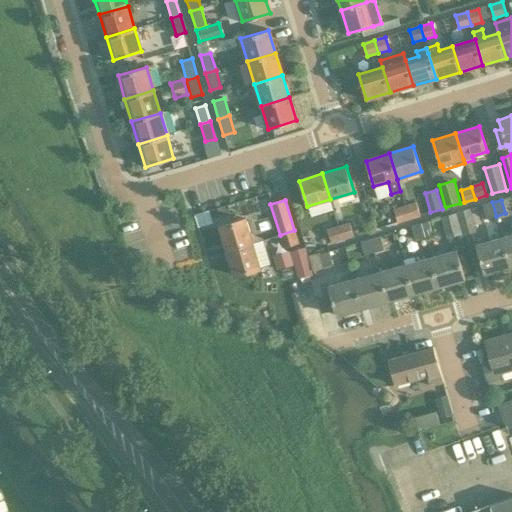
[(496,216),(492,202),(482,205),(486,219),(496,216)]
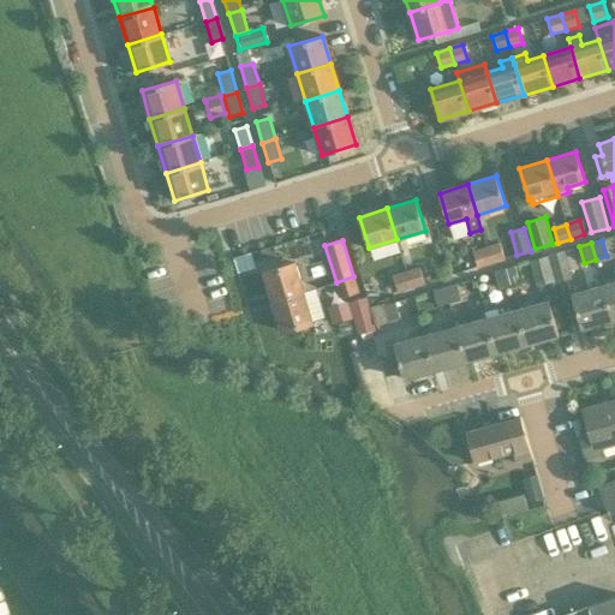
[(487,249),(491,263),(503,260),(500,245),(487,249)]
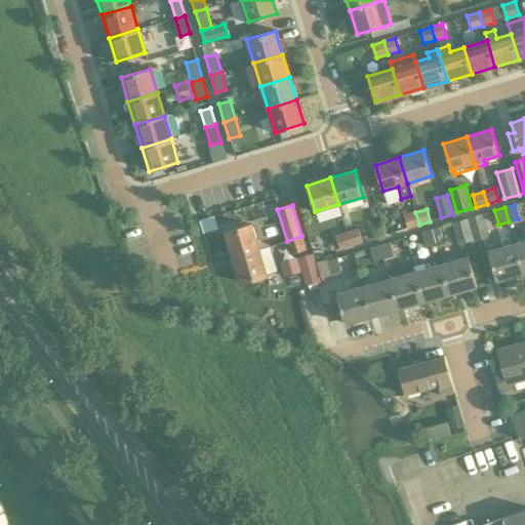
[(407,228),(419,225),(415,212),(404,215),(407,228)]
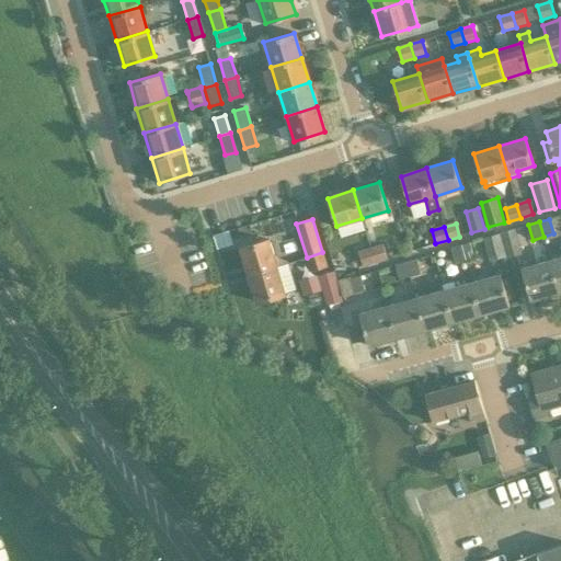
[(508,258),(522,254),(514,229),(502,232),(508,258)]
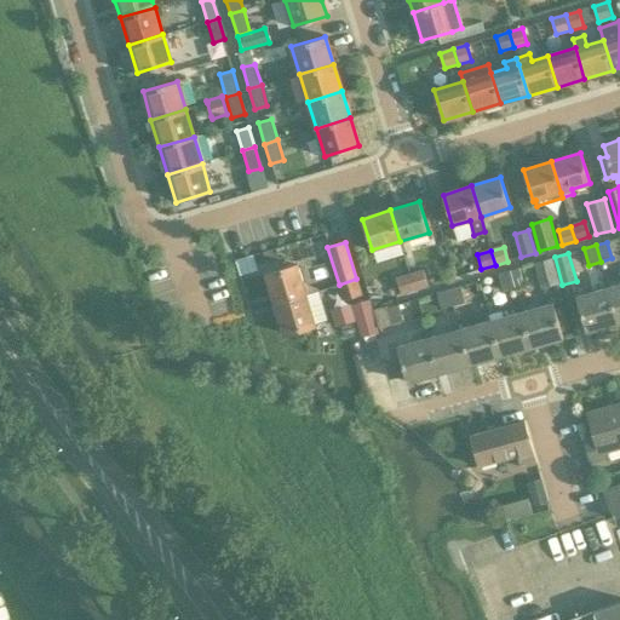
[(541,288),(558,283),(551,258),(534,263),(541,288)]
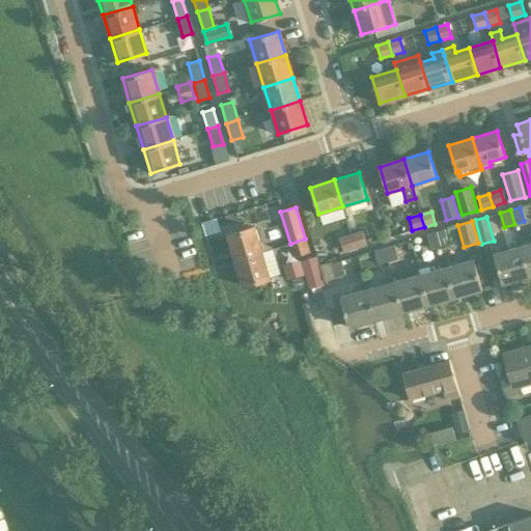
[(234,260),(261,252),(254,227),(227,235),(234,260)]
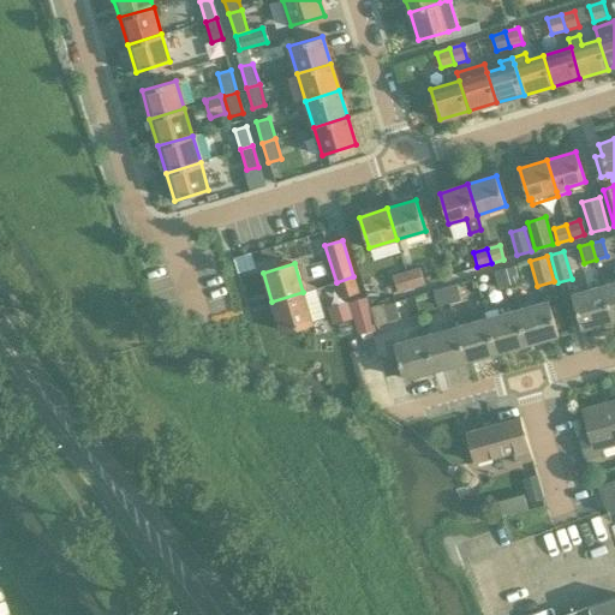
[(517,266),(505,269),(509,284),(520,281),(517,266)]
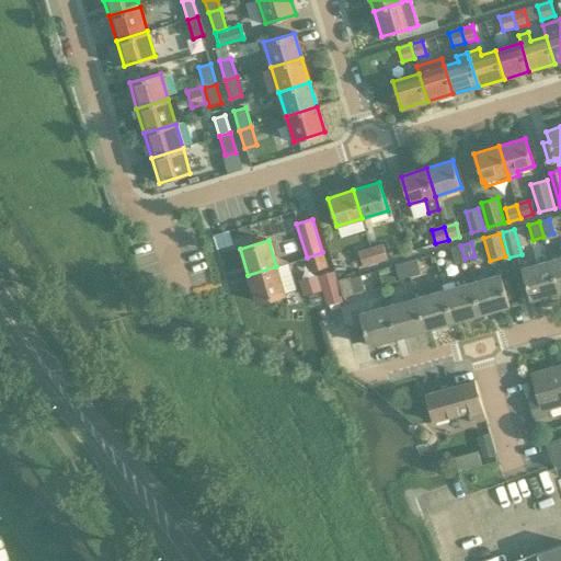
[(371,249),(376,262),(387,259),(382,245),(371,249)]
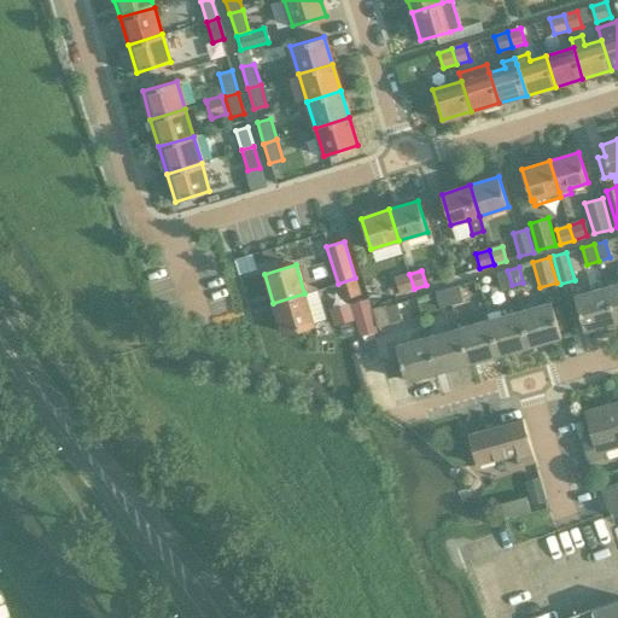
[(512,285),(507,270),(496,273),(501,289),(512,285)]
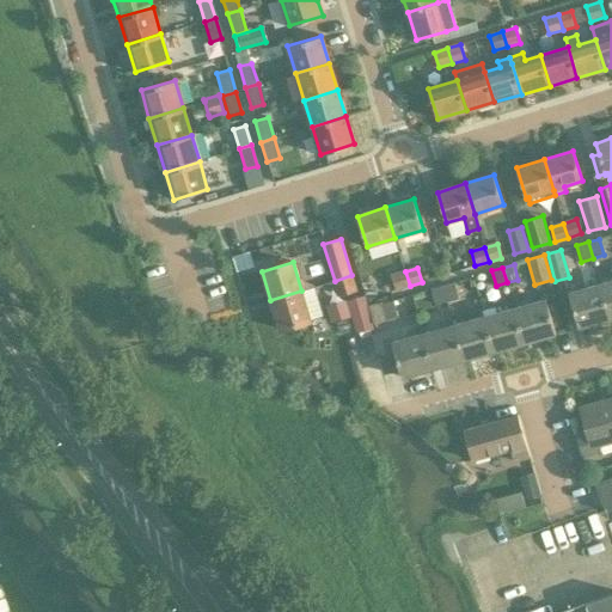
[(397,289),(410,286),(405,271),(392,275),(397,289)]
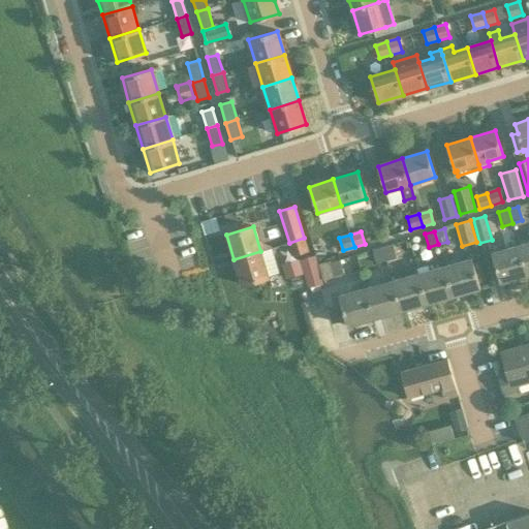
[(307,249),(304,238),(289,243),(292,254),(307,249)]
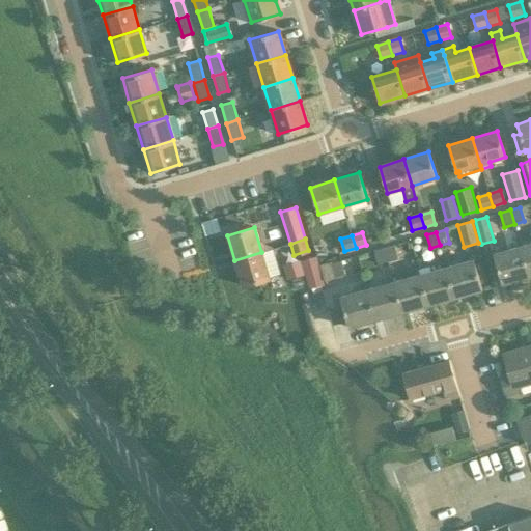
[(530,244),(521,247),(529,277),(530,276),(530,244)]
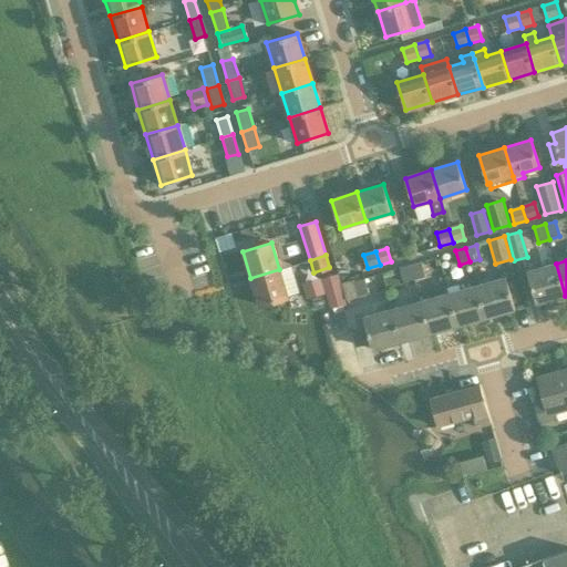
[(410,265),(413,280),(424,277),(420,263),(410,265)]
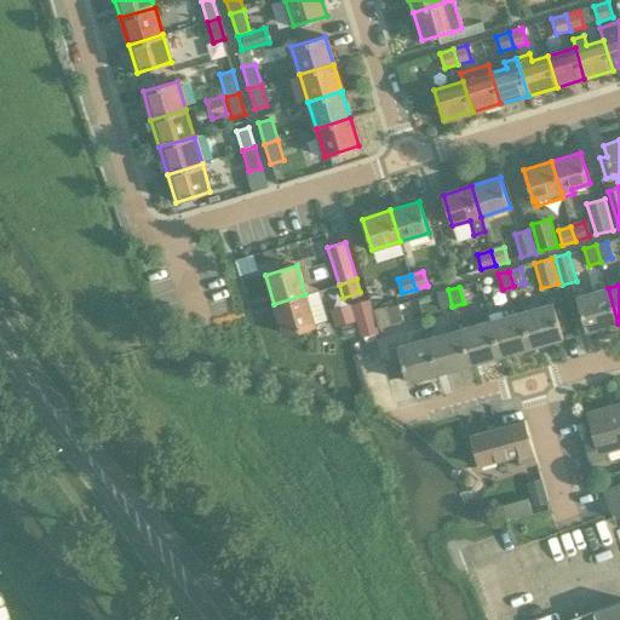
[(584,290),(575,292),(586,332),(618,323),(608,288),(590,293),(589,288),(584,290)]
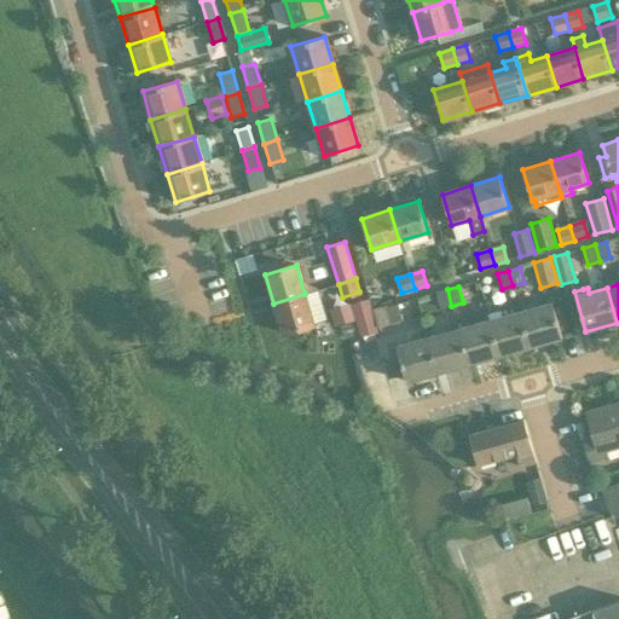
[(440,308),(451,306),(447,289),(435,293),(440,308)]
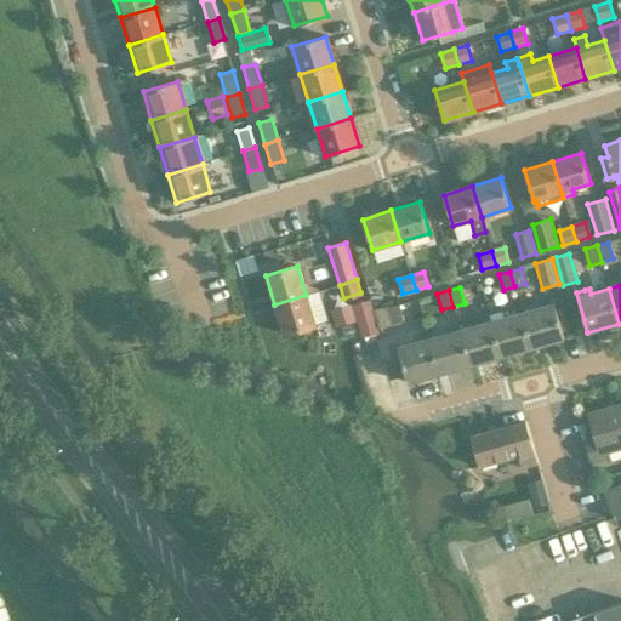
[(314,324),(306,295),(274,305),(283,334),(314,324)]
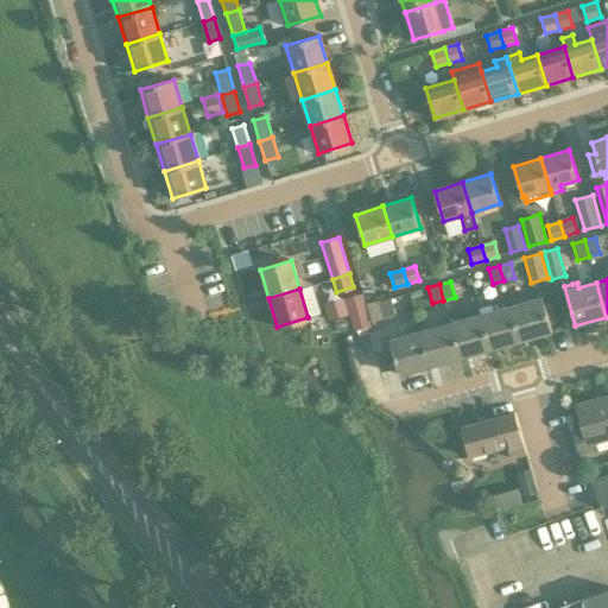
[(361,293),(344,298),(353,329),(369,324),(361,293)]
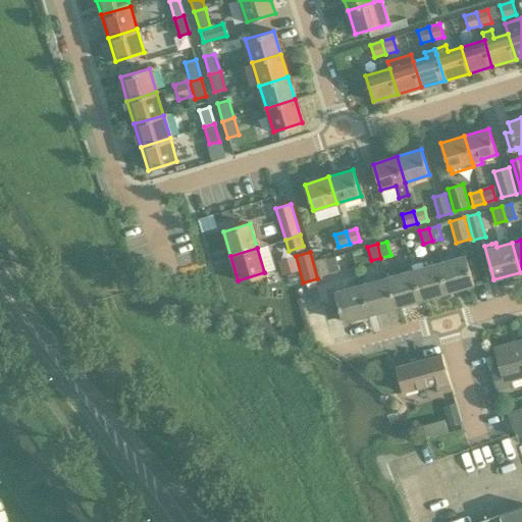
[(295,256),(279,261),(283,275),(299,270),(295,256)]
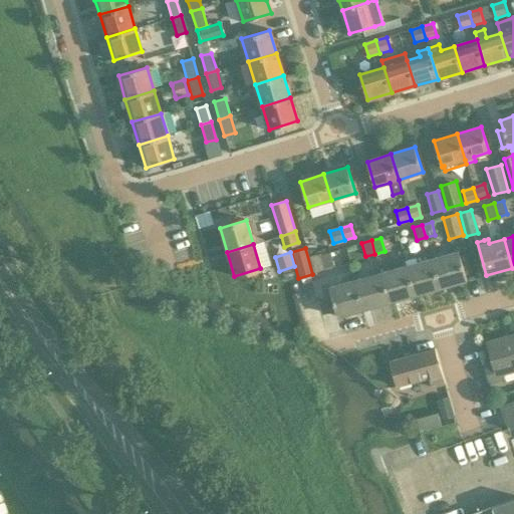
[(432,259),(440,288),(467,280),(459,252),(432,259)]
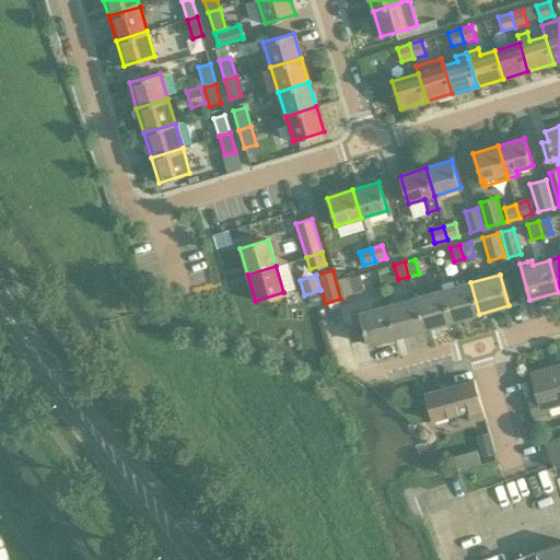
[(348,277),(337,279),(337,282),(341,296),(363,290),(359,276),(348,278),(348,277)]
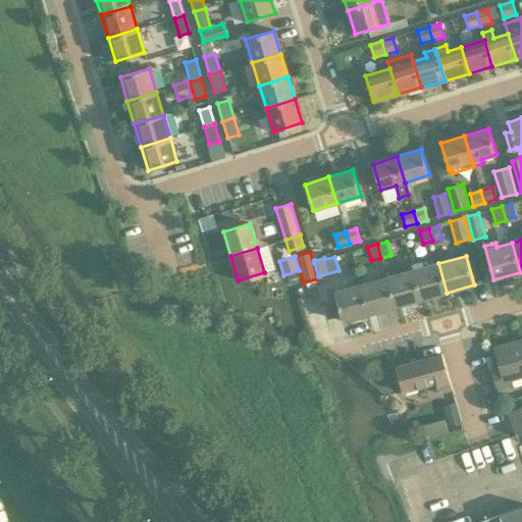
[(412,270),(420,300),(447,293),(438,263),(423,267),(422,262),(411,266),(412,270)]
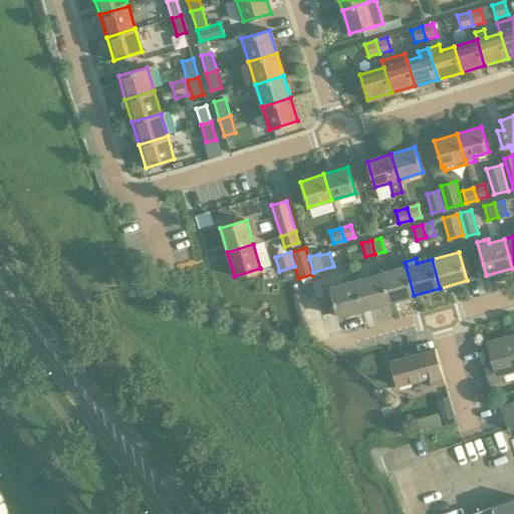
[(389,302),(414,295),(406,266),(380,274),(389,302)]
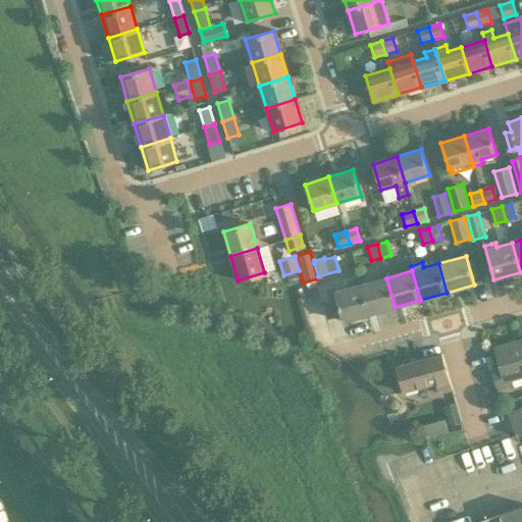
[(369,314),(395,307),(386,278),(361,285),(369,314)]
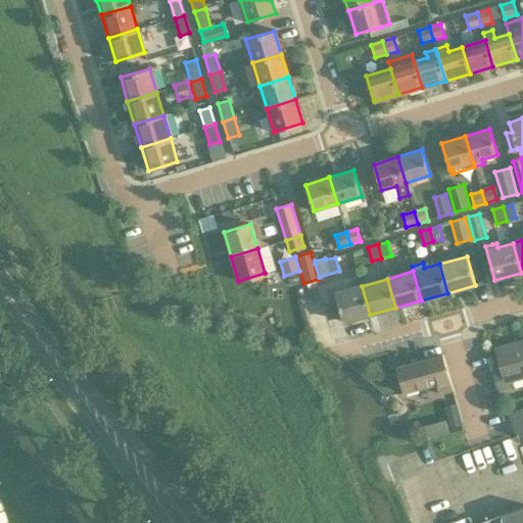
[(343,323),(370,315),(362,286),(346,290),(344,286),(334,289),(336,293),(335,293),(343,323)]
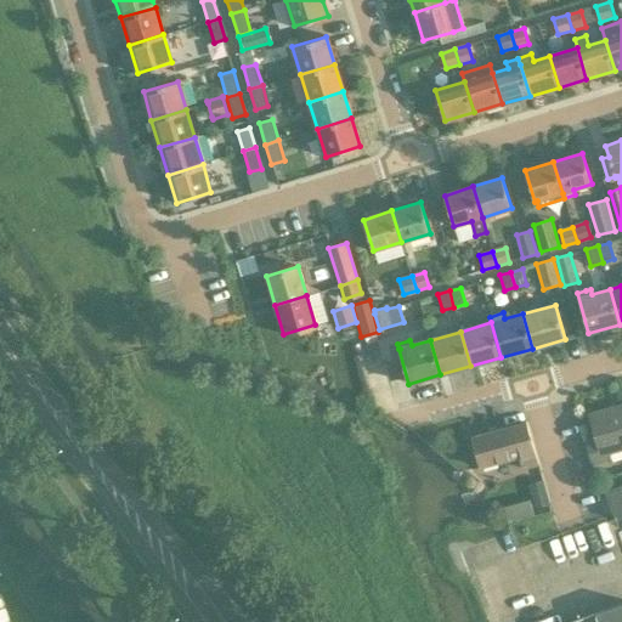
[(610,453),(621,450),(621,405),(588,414),(595,441),(586,444),(592,464),(611,459),(610,453)]
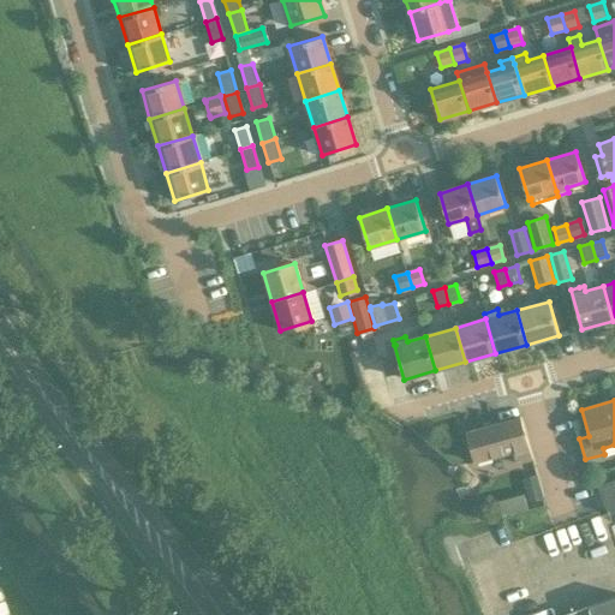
[(519,463),(531,460),(519,418),(466,433),(475,464),(515,453),(519,463)]
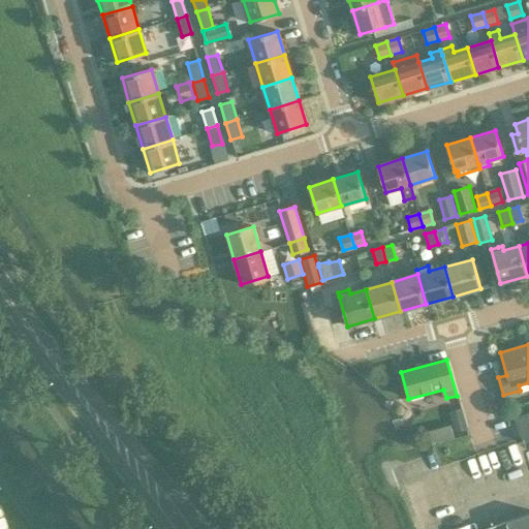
[(523,443),(528,440),(528,413),(515,419),(523,443)]
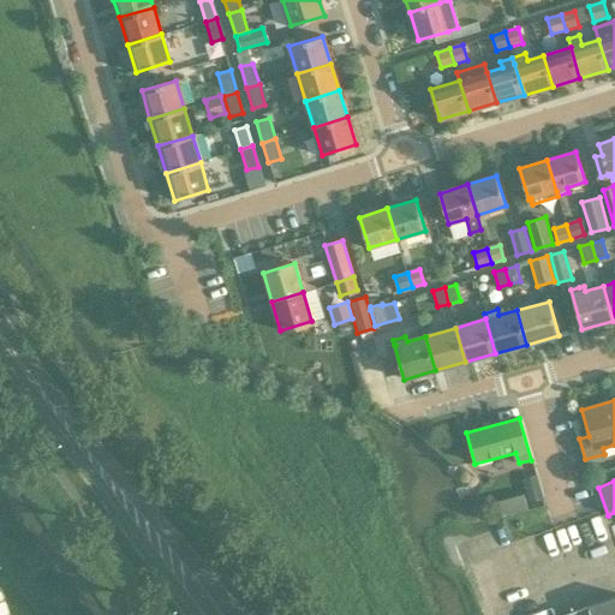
[(614,614),(614,596),(565,614),(614,614)]
